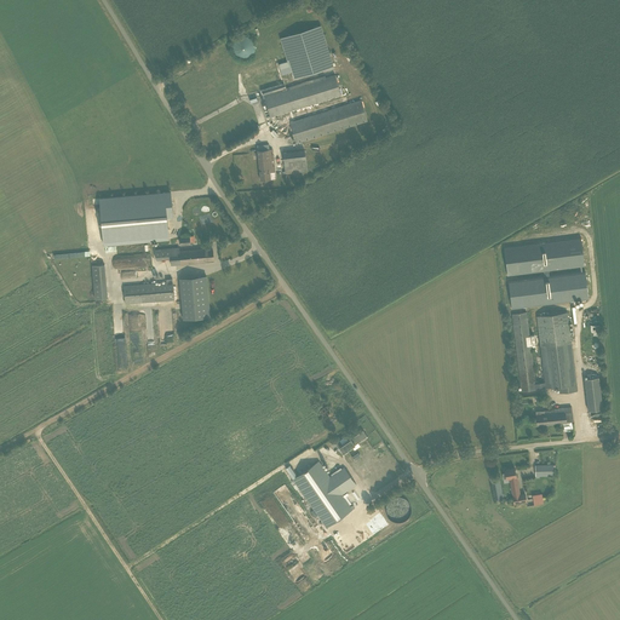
[(322,26),(281,36),(287,61),(279,63),(282,75),(292,72),(294,78),(333,67),(322,26)]
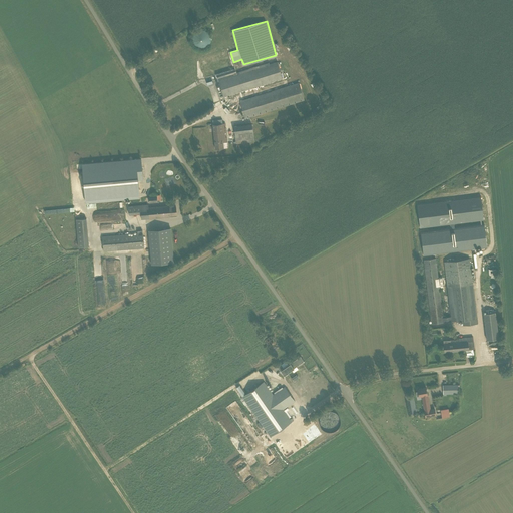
[(192,35),(200,49),(212,41),(204,28),(192,35)]
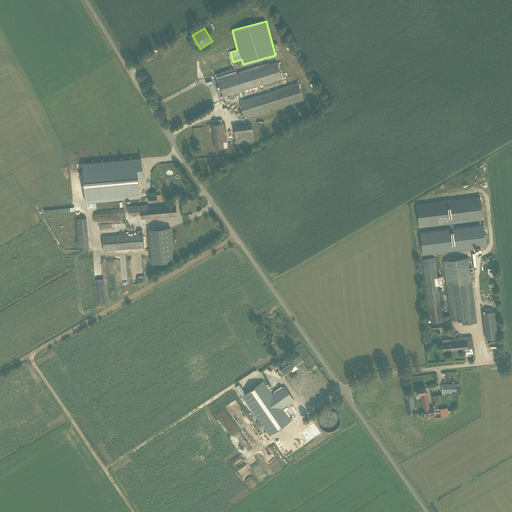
[(245,117),(304,101),(299,82),(271,89),(271,88),(257,91),(258,95),(244,99),(242,92),(283,81),(278,60),(236,71),(236,68),(217,73),(223,98),(239,94),(245,117)]
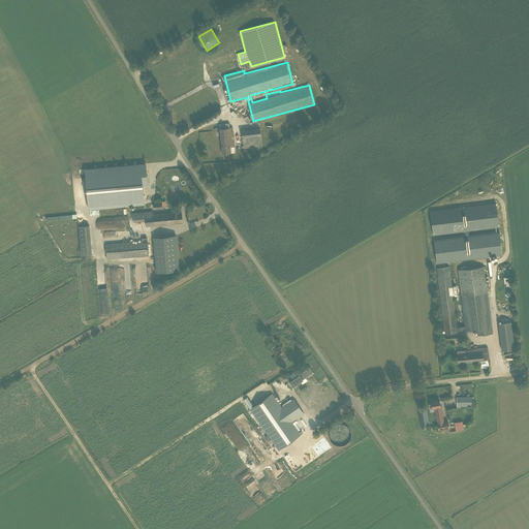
[(229,123),(219,124),(222,154),(227,153),(230,153),(235,153),(234,147),(235,146),(232,127),(229,127),(229,123)]
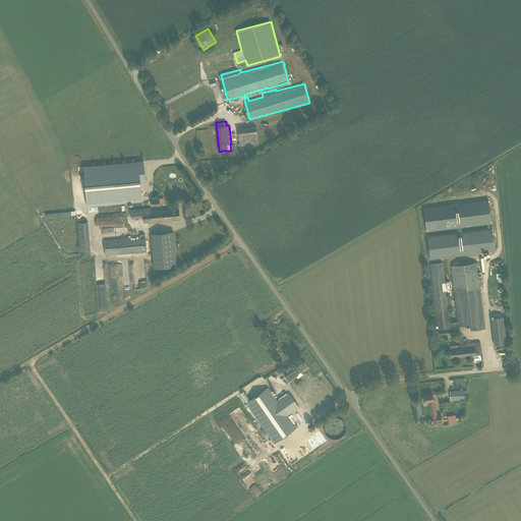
[(239,146),(258,145),(257,126),(238,127),(239,146)]
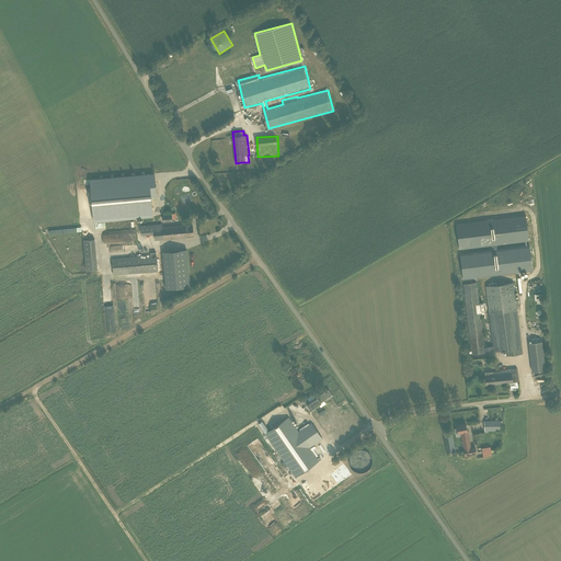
[(94,221),(152,216),(151,197),(157,196),(155,173),(90,180),(94,221)]
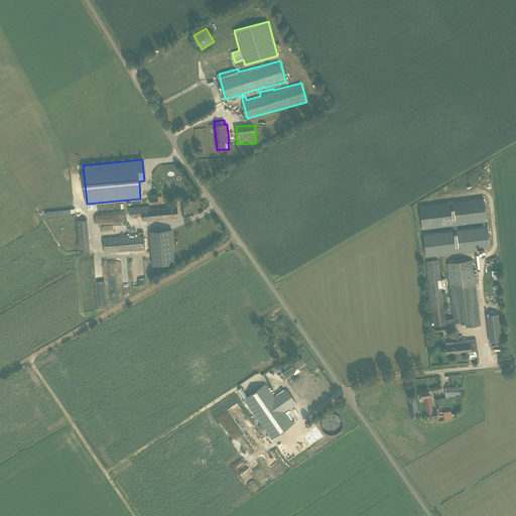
[(484,197),(419,205),(422,229),(453,225),(453,229),(423,233),(425,256),(490,248),(488,225),(458,229),(457,224),(486,221),(484,197)]
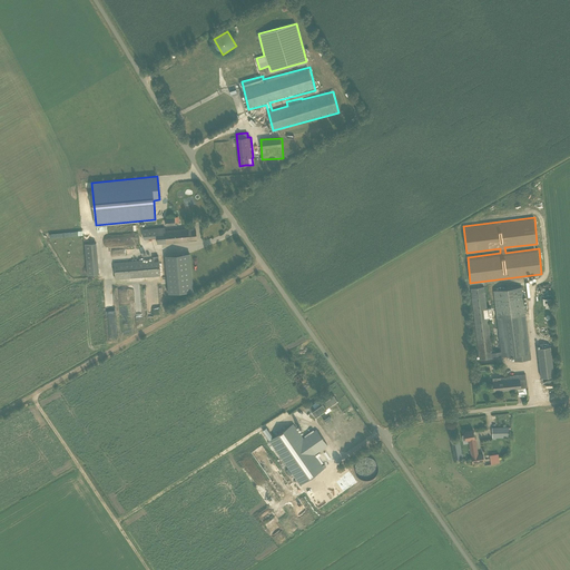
[(156,244),(183,242),(188,241),(188,239),(196,238),(195,229),(193,229),(193,228),(187,229),(165,232),(164,227),(141,229),(143,238),(156,237),(156,244)]
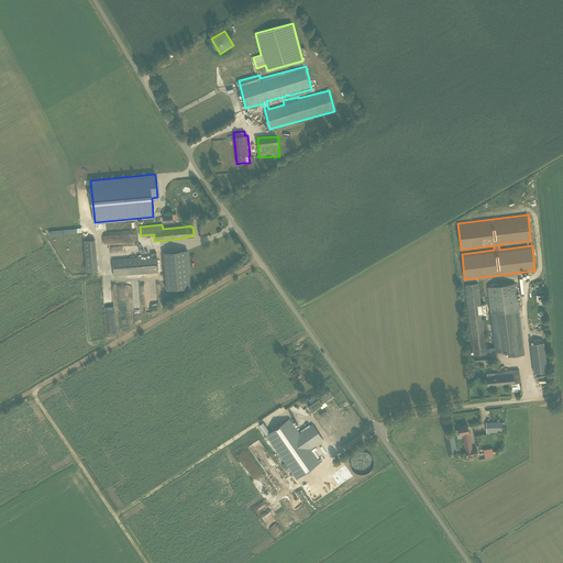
[(96,240),(85,241),(86,272),(98,272),(96,240)]
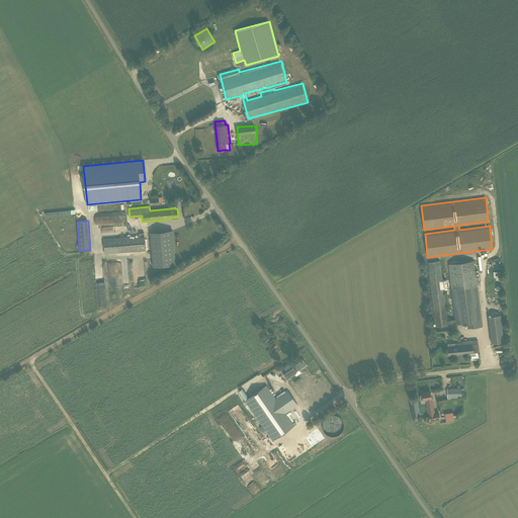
[(175,265),(172,230),(150,232),(153,267),(175,265)]
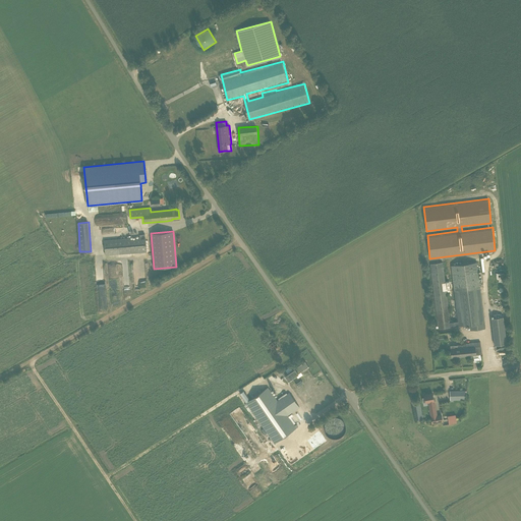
[(105,255),(146,251),(143,234),(139,234),(139,237),(104,240),(105,255)]
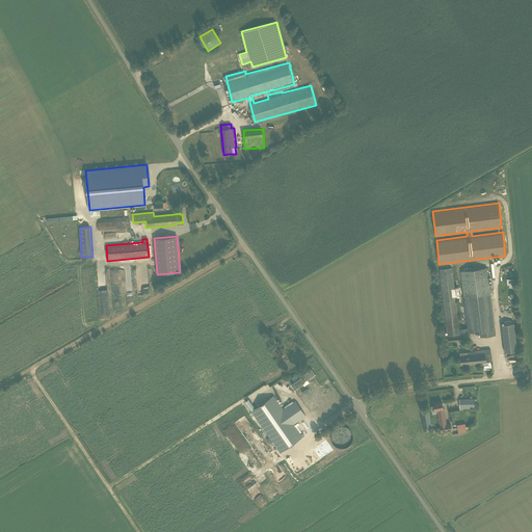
[(486,268),(460,271),(468,328),(459,329),(452,268),(439,269),(443,300),(448,336),(479,331),(480,338),(495,336),(495,329),(489,294),(486,268)]
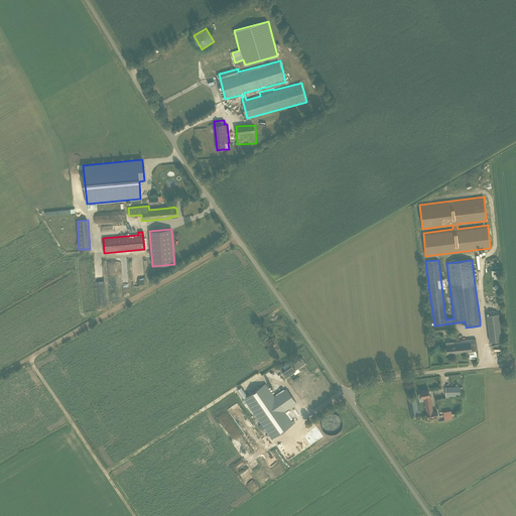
[(110,291),(111,300),(119,300),(119,291),(110,291)]
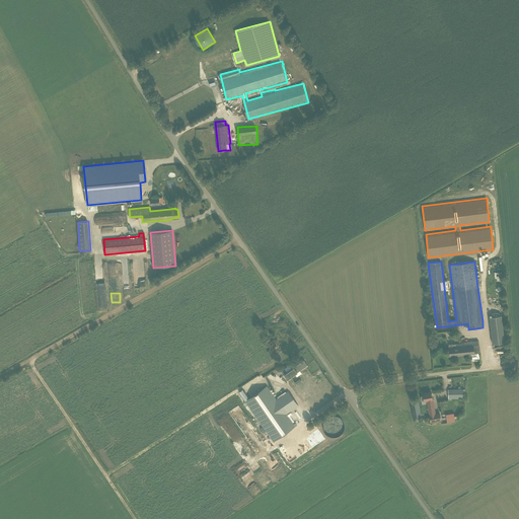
[(493,344),(505,343),(501,315),(489,317),(493,344)]
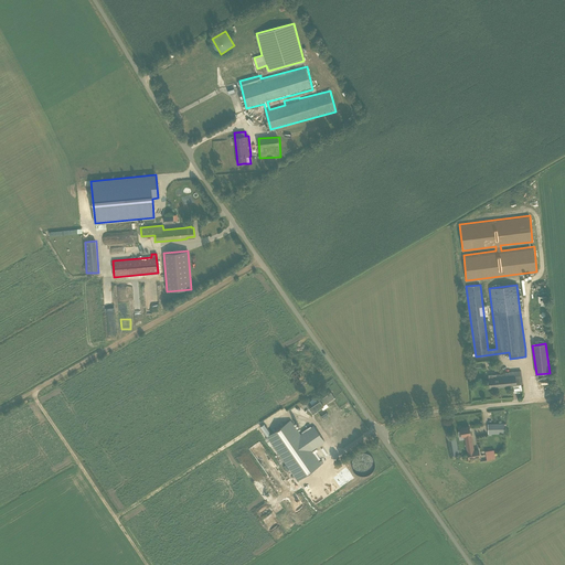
[(299,379),(302,377),(299,370),(291,373),(294,377),(297,375),(299,379)]
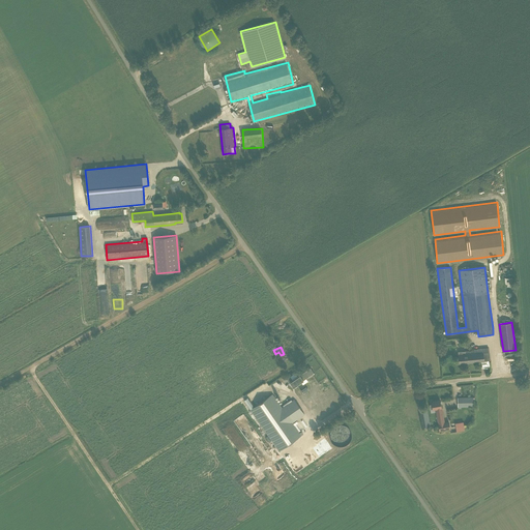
[(489,348),(473,350),(474,350),(458,352),(459,363),(490,360),(489,348)]
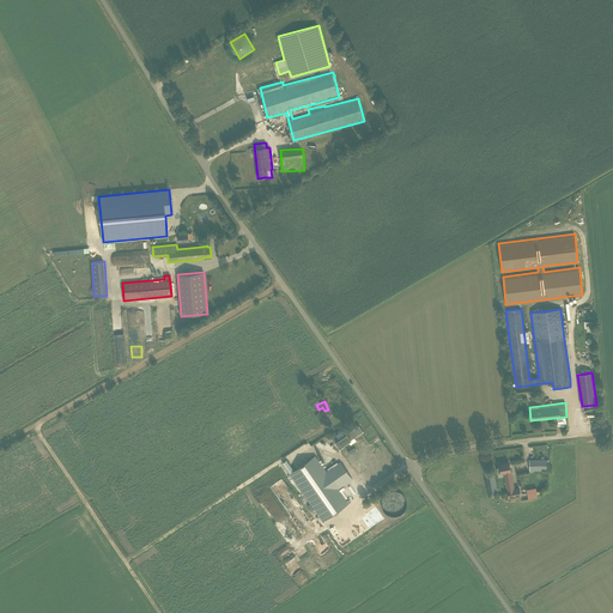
[(358,425),(335,442),(339,448),(349,442),(353,437),(363,431),(358,425)]
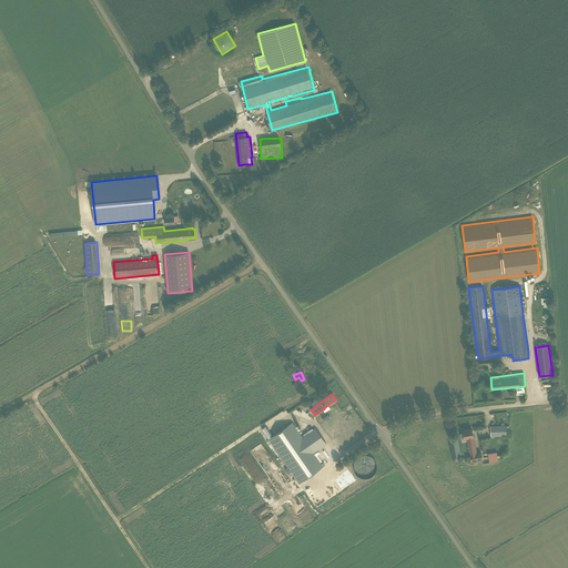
[(267,439),(298,484),(323,467),(313,453),(326,444),(315,428),(302,437),(292,423),(267,439)]
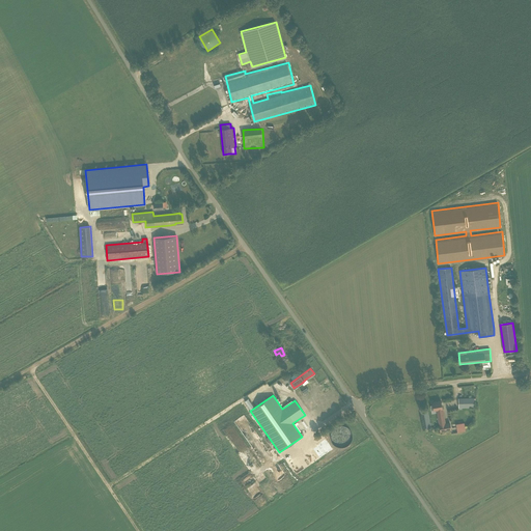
[(462,408),(474,408),(474,398),(458,398),(458,408),(458,409),(462,409),(462,408)]
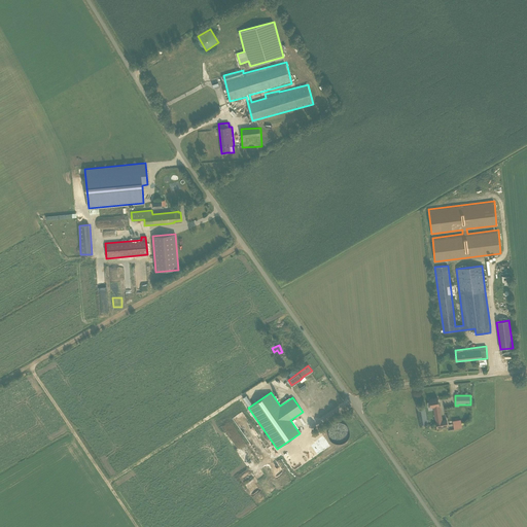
[(437,398),(429,399),(429,401),(426,402),(427,408),(433,407),(436,425),(437,428),(447,426),(446,419),(442,420),(438,403),(437,398)]
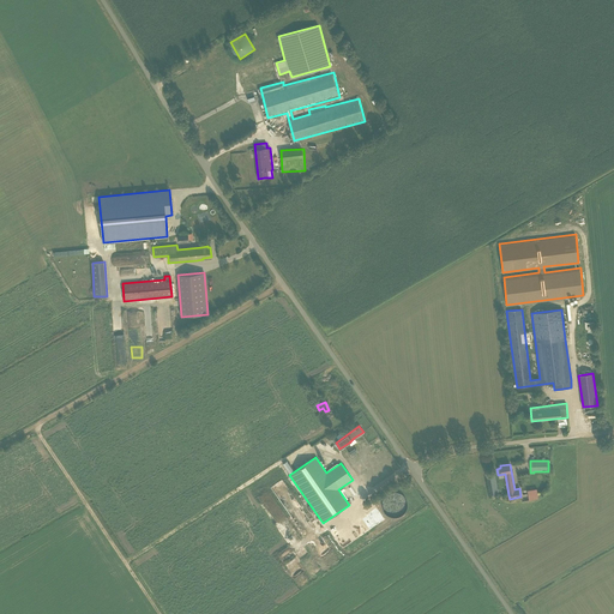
[(488,477),(491,495),(498,493),(495,476),(488,477)]
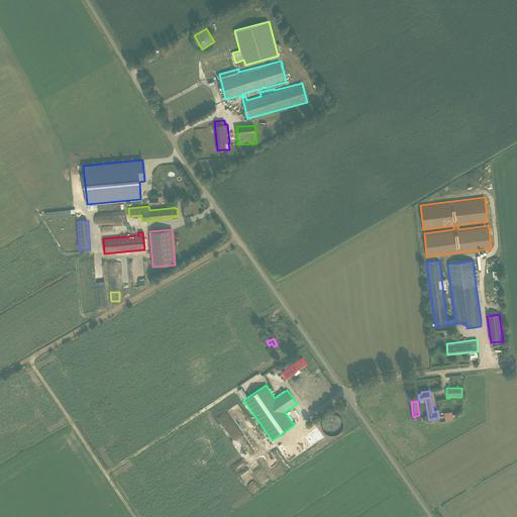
[(444,412),(445,421),(453,420),(452,411),(444,412)]
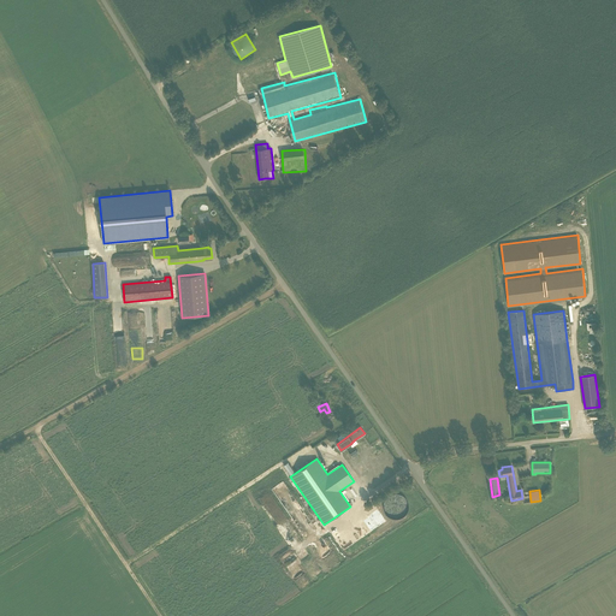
[(407,498),(388,495),(384,513),(403,517),(407,498)]
